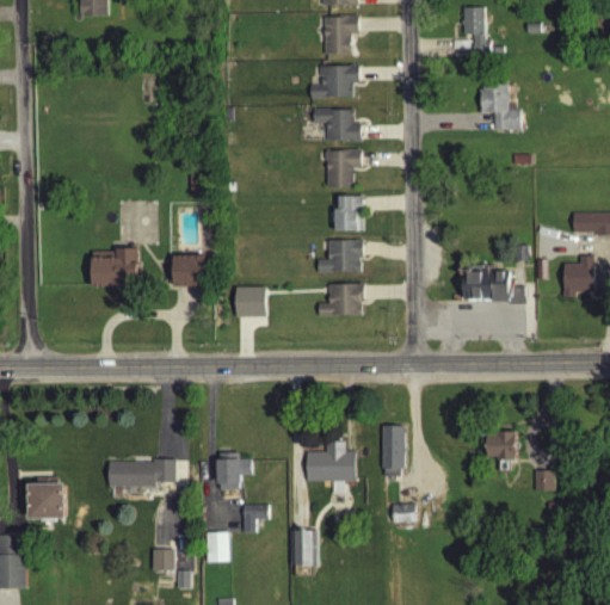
[(490,41),(490,54),(473,54),(473,34),(463,35),(462,8),(484,7),(485,41),(490,41)]
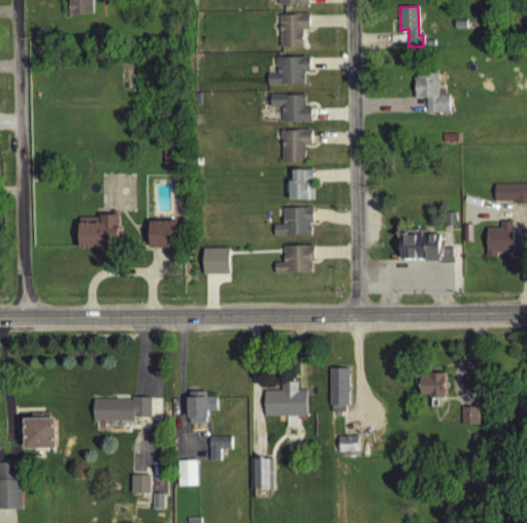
[(302,29),(302,46),(282,46),(280,46),(280,14),(284,14),(292,14),(292,13),(308,13),(308,22),(308,29),(302,29)]
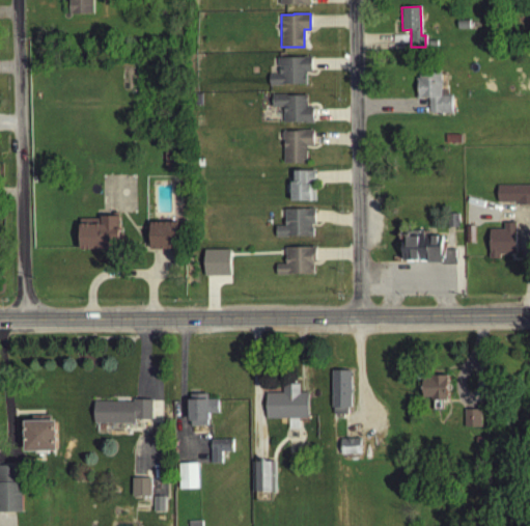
[(456,21),(469,21),(469,28),(456,29),(456,21)]
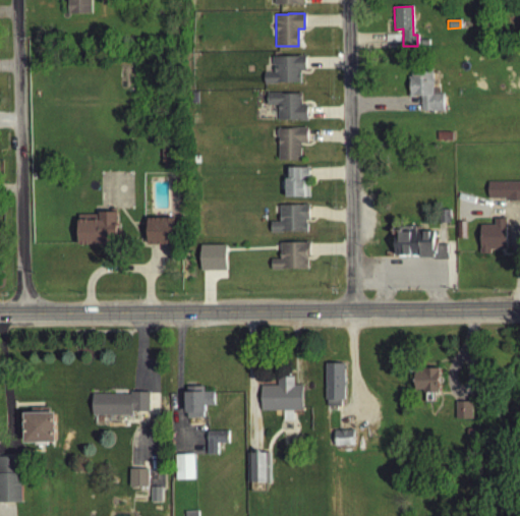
[(297,83),(297,82),(277,82),(277,83),(264,83),(264,72),(274,72),(274,65),(272,65),(272,56),(273,56),(297,56),(297,55),(305,55),(305,63),(305,70),(300,70),(300,83),(297,83)]
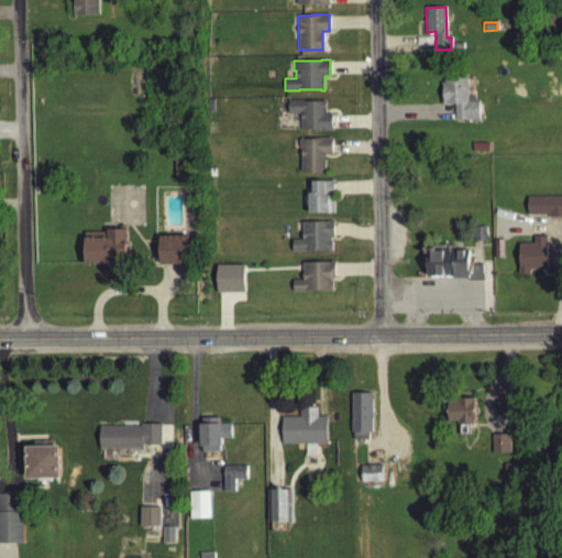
[(440,81),(443,81),(442,76),(466,76),(466,77),(467,101),(474,101),(478,101),(478,120),(454,120),(454,111),(454,104),(441,104),(441,96),(440,81)]
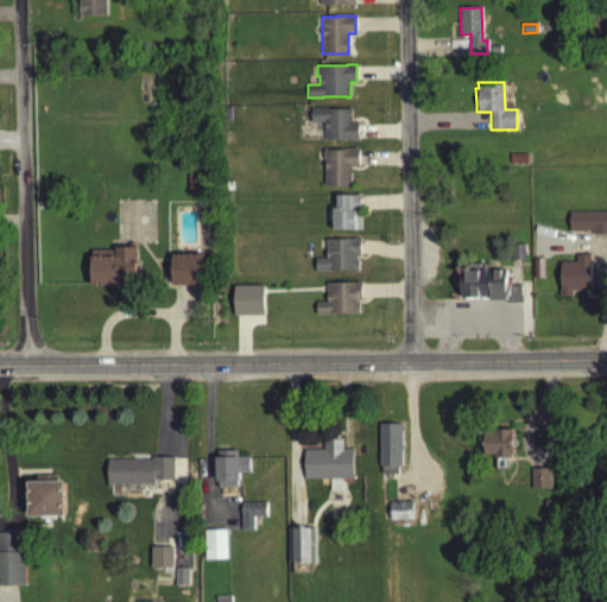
[(352,121),(359,121),(359,131),(359,140),(351,140),(326,140),(326,122),(311,122),(311,108),(327,108),(327,109),(348,109),(348,108),(352,108),(352,121)]
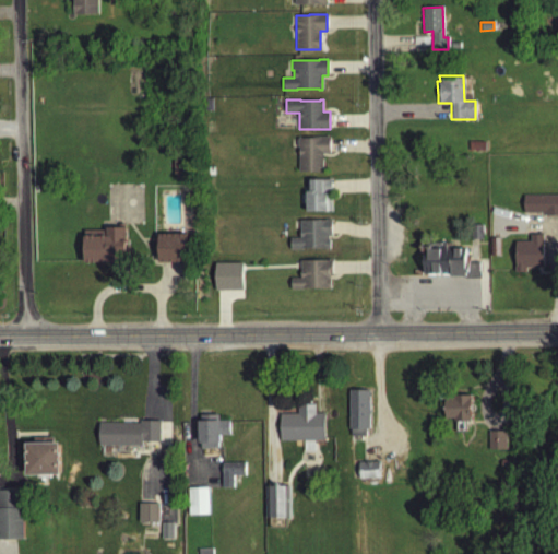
[(322,154),(322,172),(298,172),(298,148),(297,145),(297,139),(299,137),(300,137),(300,138),(310,138),(310,137),(330,137),(330,145),(330,153),(322,154)]
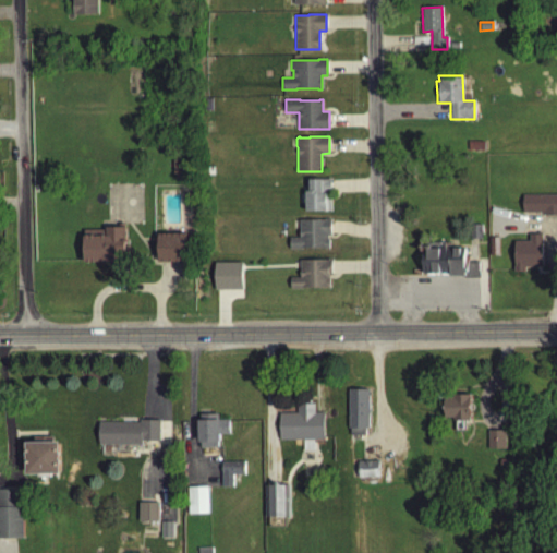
[(468,141),(468,151),(484,151),(483,141),(468,141)]
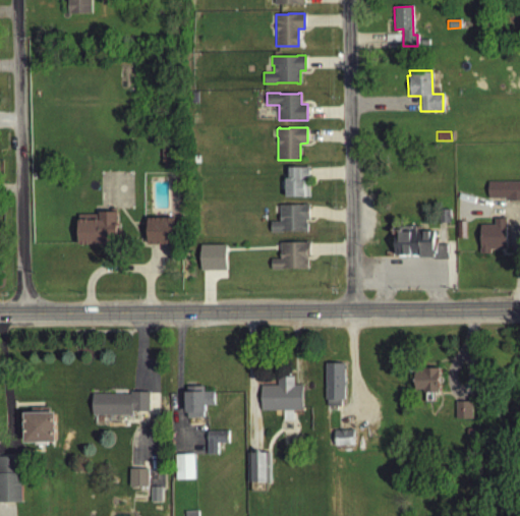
[(309,197),(285,196),(285,178),(289,178),(289,167),(309,167),(309,174),(309,197)]
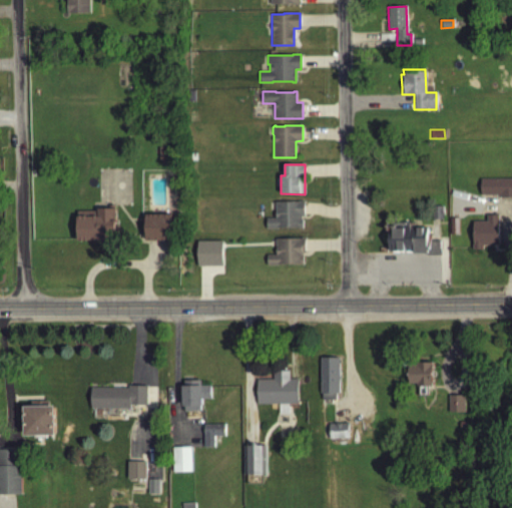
[(480,178),(511,178),(511,198),(510,198),(498,198),(497,194),(481,194),(480,178)]
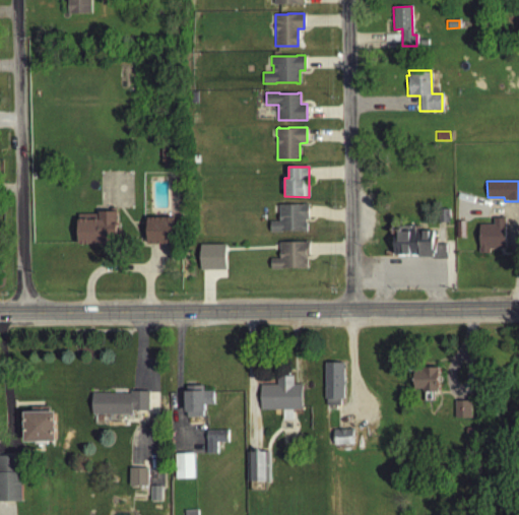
[(269,221),(278,221),(278,204),(302,204),(302,203),(308,203),(309,211),(308,218),(305,218),(305,220),(305,222),(306,222),(307,232),(269,232),(269,221)]
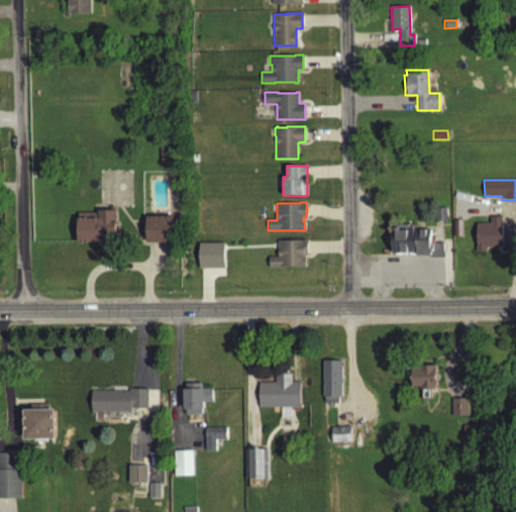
[(78,212),(93,212),(100,212),(100,210),(110,209),(110,207),(114,206),(115,210),(116,210),(117,227),(119,227),(120,246),(113,246),(107,247),(107,243),(78,243),(78,240),(78,212)]
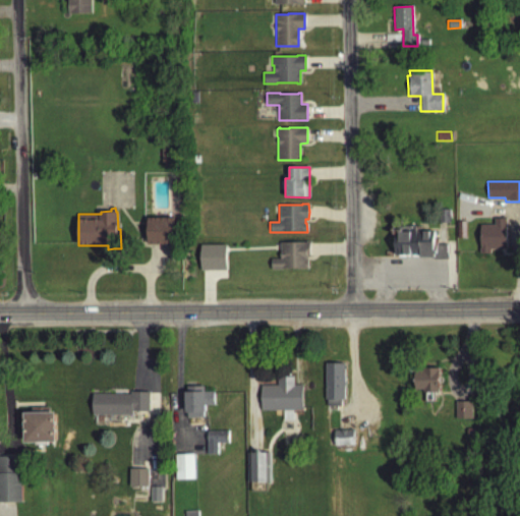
[(148,218),(153,218),(174,218),(174,220),(175,243),(162,243),(148,244),(148,223),(148,219),(148,218)]
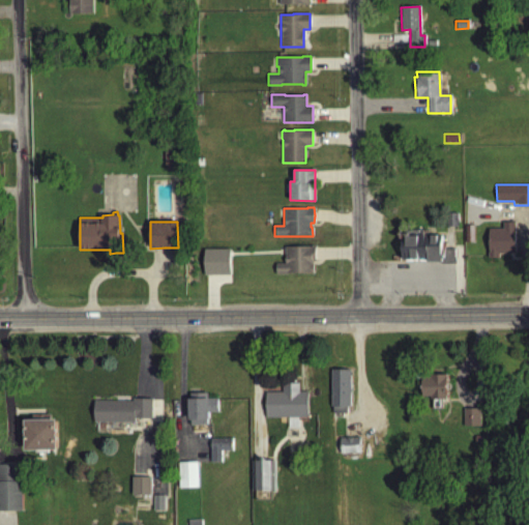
[(489,258),(499,258),(499,253),(511,253),(516,253),(515,222),(503,222),(503,229),(489,229),(489,254),(489,256),(489,258)]
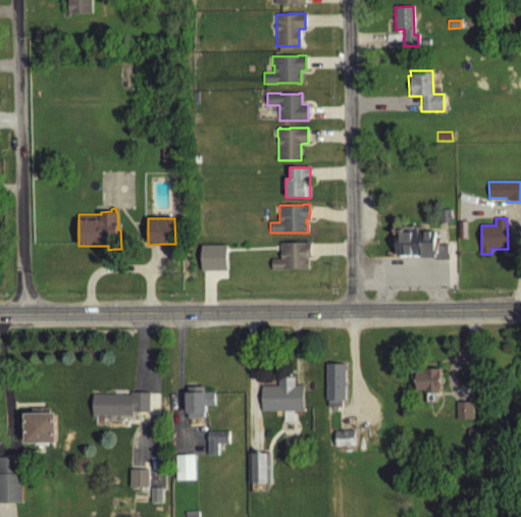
[(392,220),(392,231),(396,231),(397,258),(421,257),(421,258),(435,258),(435,260),(449,260),(448,246),(448,245),(447,245),(439,245),(436,245),(436,231),(422,231),(422,226),(416,226),(395,226),(395,220),(393,220),(392,220)]
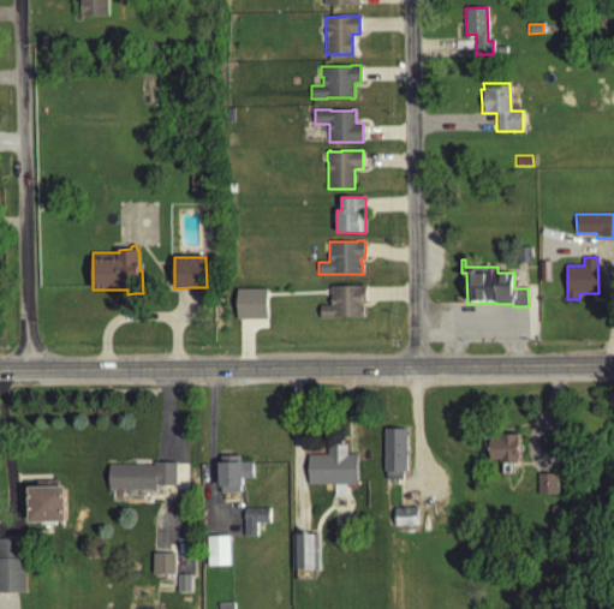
[(320,305),(331,305),(331,292),(331,286),(365,286),(365,293),(365,303),(363,303),(363,305),(363,318),(320,318),(320,305)]
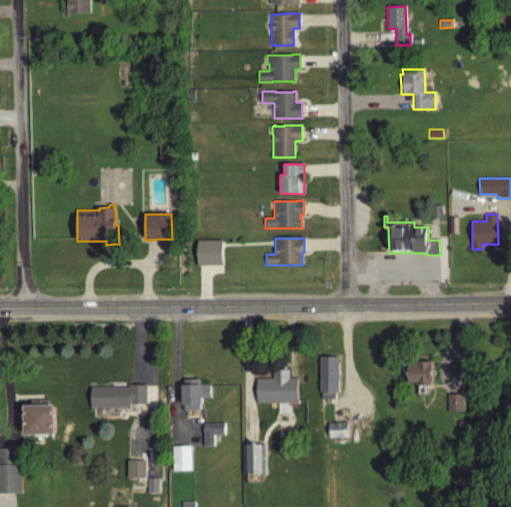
[(222,266),(218,266),(205,266),(197,266),(197,241),(222,240),(222,245),(222,266)]
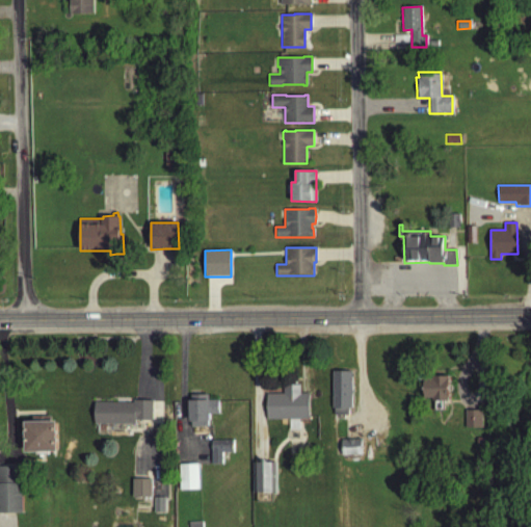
[(334,414),(347,414),(348,414),(348,407),(351,407),(351,371),(333,371),(333,407),(335,407),(334,414)]
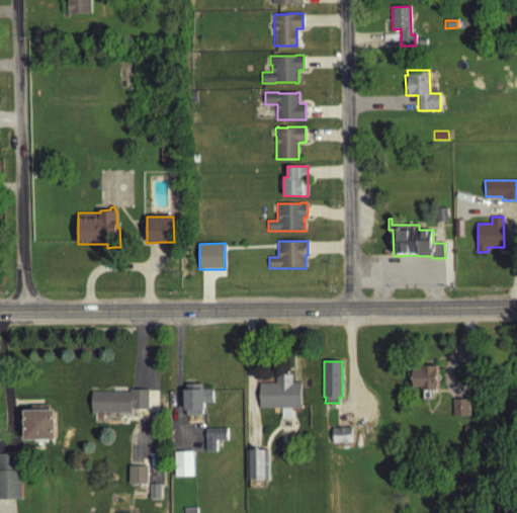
[(422,391),(437,390),(437,365),(413,366),(414,387),(422,387),(422,391)]
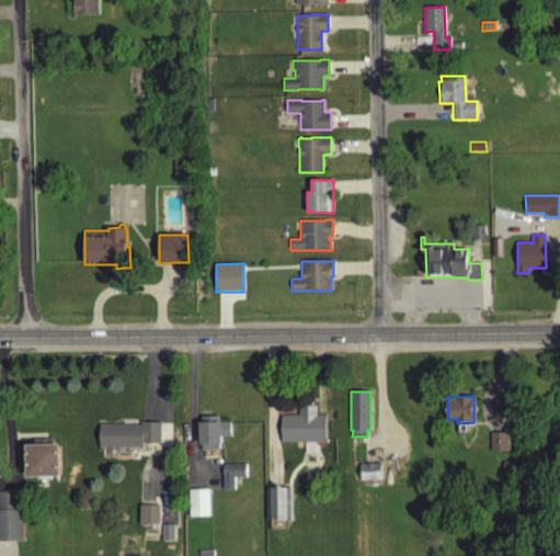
[(281,416),(281,442),(324,442),(324,439),(324,415),(319,415),(316,415),(316,406),(307,406),(296,406),(296,416),(281,416)]
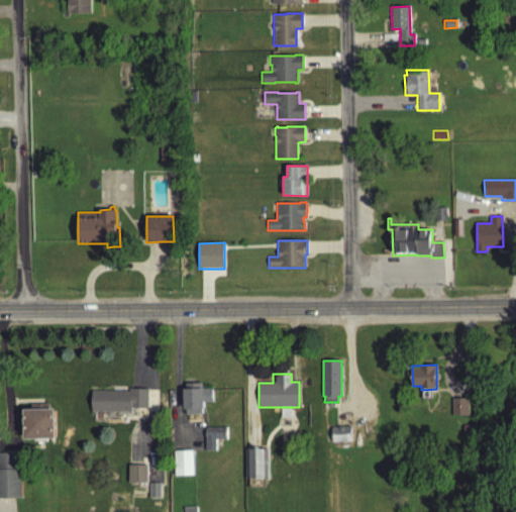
[(184,389),(185,389),(185,384),(191,383),(203,383),(203,389),(212,388),(213,390),(213,401),(204,402),(204,409),(202,409),(202,414),(200,414),(186,414),(186,410),(184,410),(184,390),(184,389)]
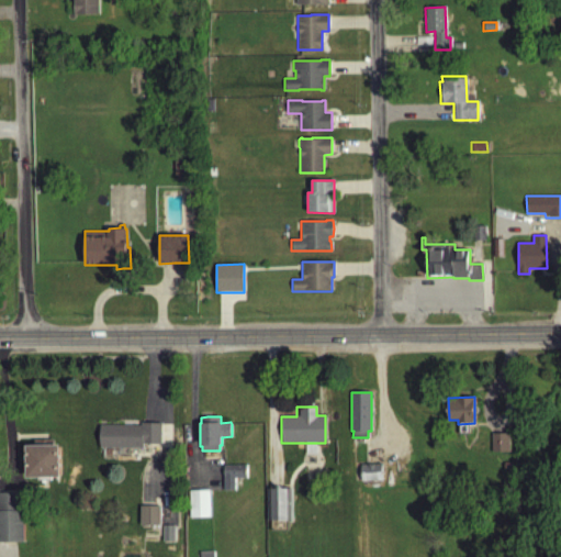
[(100,447),(143,448),(143,444),(161,444),(161,423),(152,423),(142,423),(142,425),(125,425),(100,424),(100,447)]
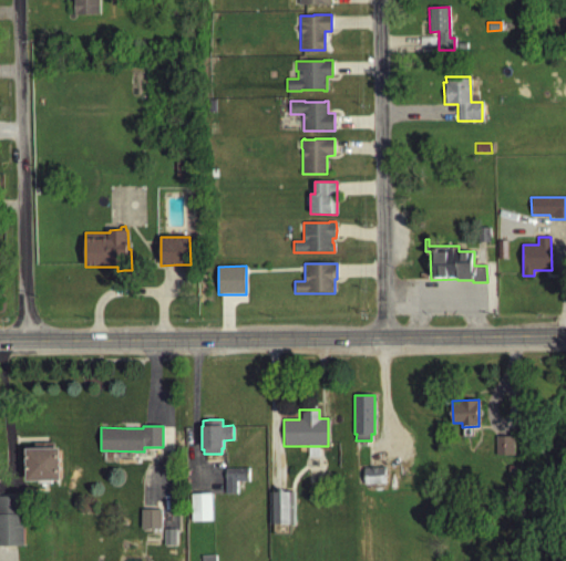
[(495,436),(495,454),(514,454),(514,436),(495,436)]
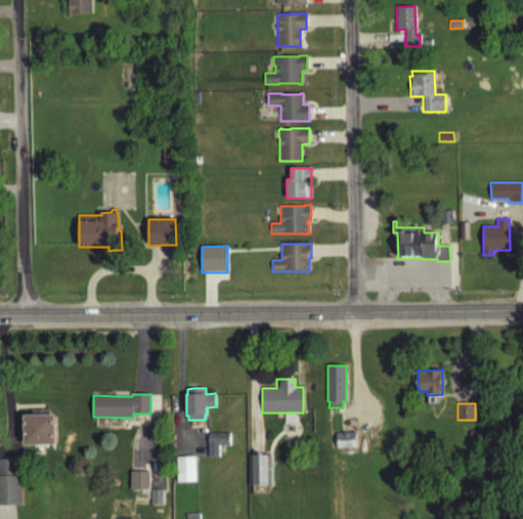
[(57,444),(56,414),(50,414),(50,409),(41,409),(32,409),(33,415),(26,415),(27,445),(57,444)]
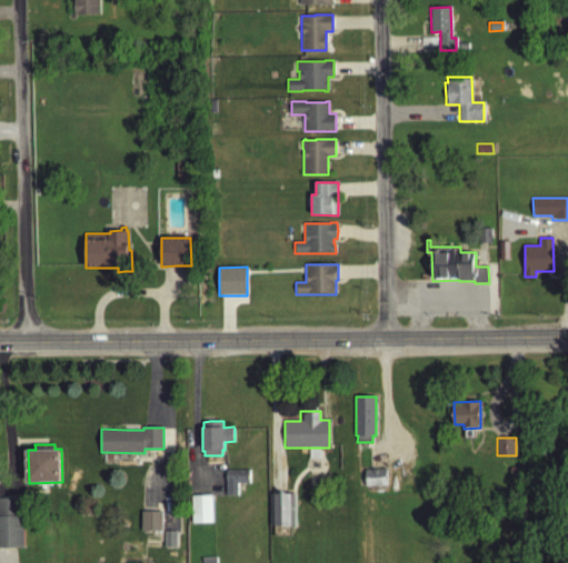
[(387,485),(386,469),(371,469),(366,470),(366,486),(387,485)]
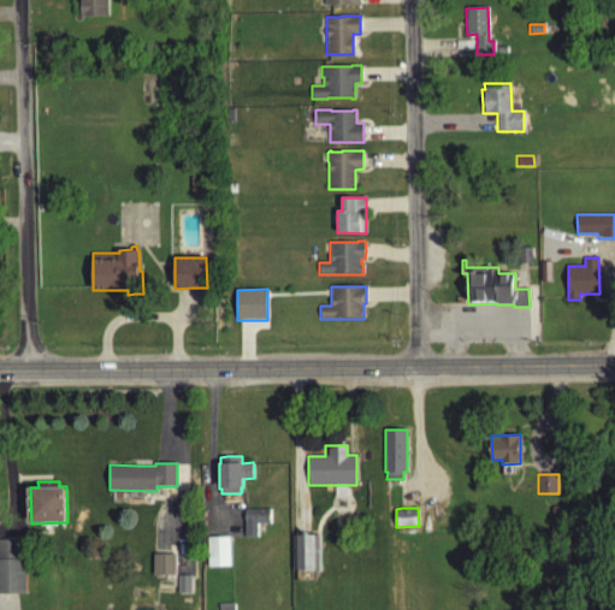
[(244,509),(244,522),(244,537),(258,537),(258,523),(271,523),(271,509),(244,509)]
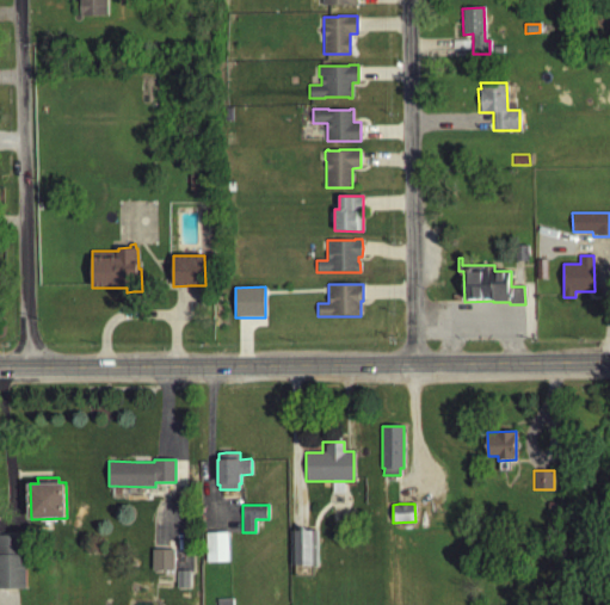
[(290,531),(290,566),(318,566),(318,531),(299,531),(290,531)]
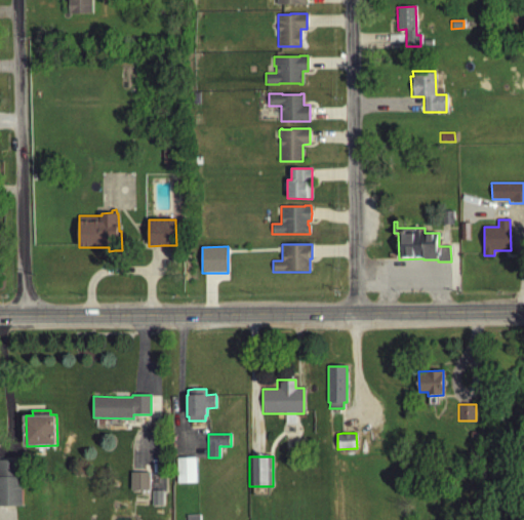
[(178,457),(178,482),(196,482),(196,457),(183,457),(178,457)]
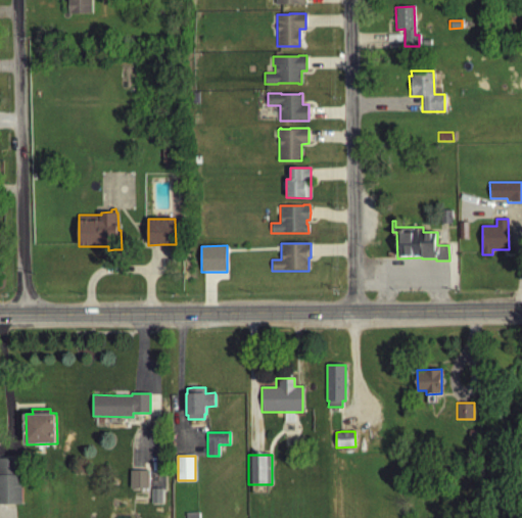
[(0,506),(22,506),(22,457),(0,457),(0,506)]
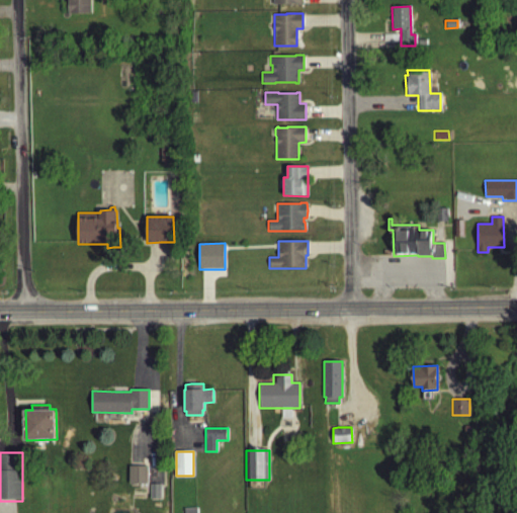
[(147,465),(138,465),(130,465),(130,483),(147,483),(147,465)]
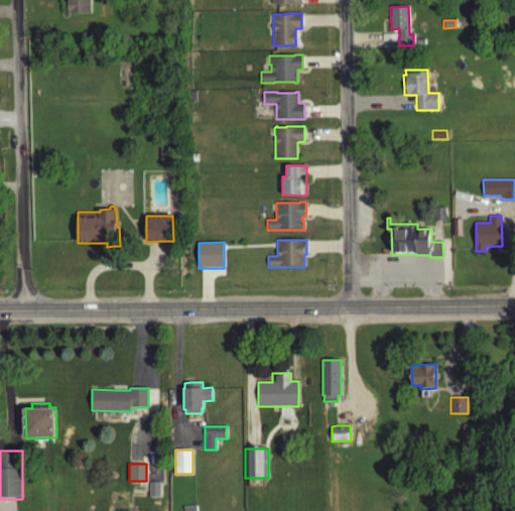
[(160,496),(160,482),(154,482),(150,482),(150,496),(160,496)]
